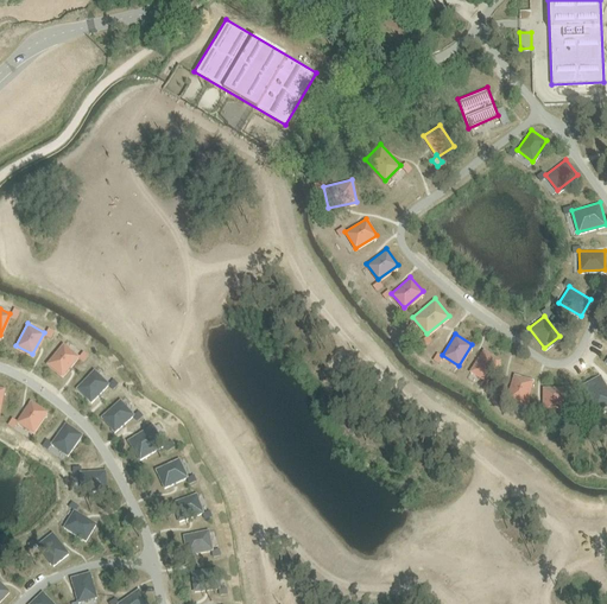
[(63,342),(46,362),(62,374),(77,355),(63,342)]
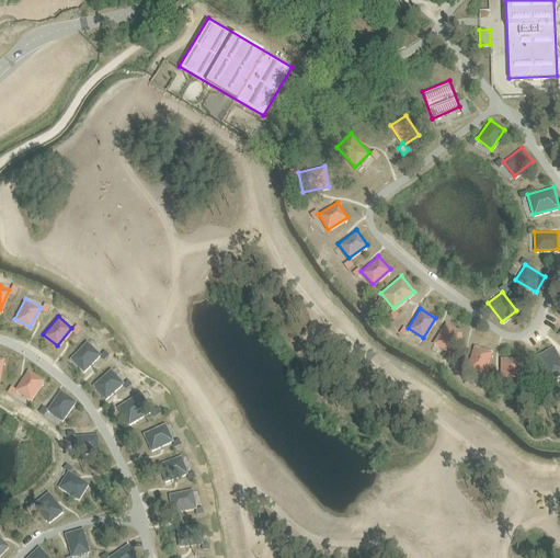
[(448,351),(460,331),(446,321),(433,341),(448,351)]
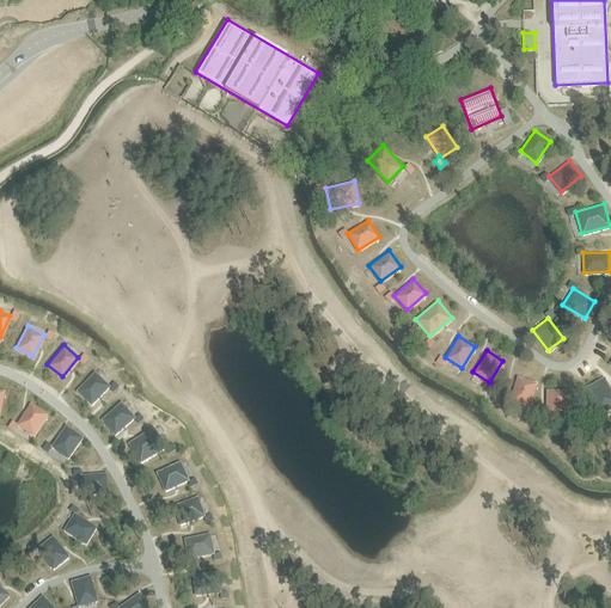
[(95,370),(77,390),(91,403),(109,385),(95,370)]
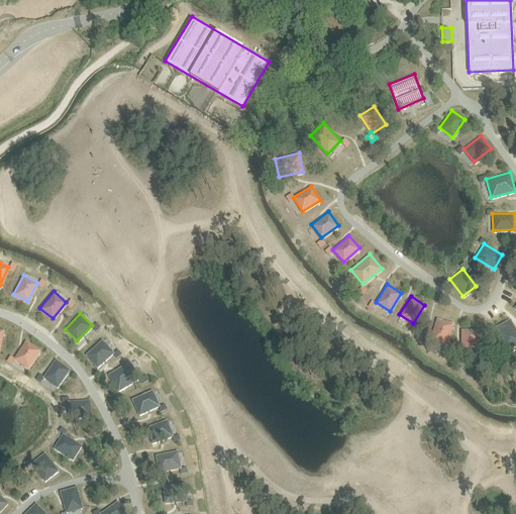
[(446,342),(452,322),(436,317),(430,338),(446,342)]
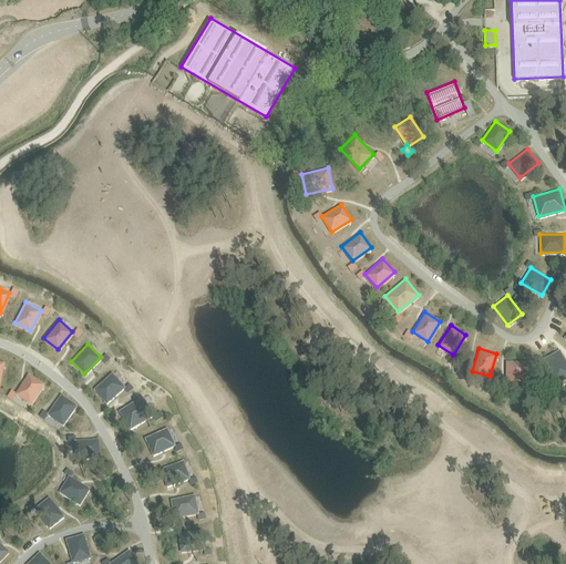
[(565,376),(565,361),(558,349),(541,359),(554,383),(565,376)]
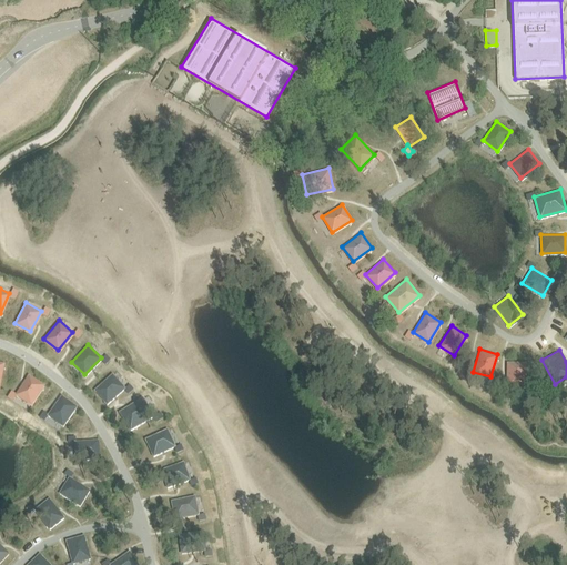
[(525,385),(525,362),(507,361),(506,385),(525,385)]
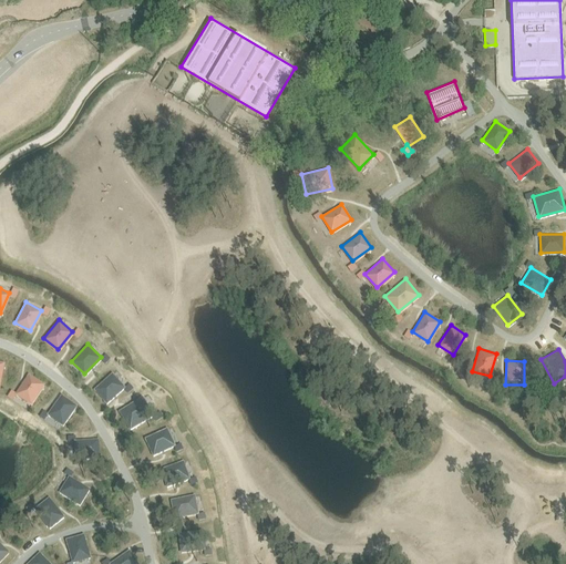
[(31,402),(43,382),(28,372),(16,392),(31,402)]
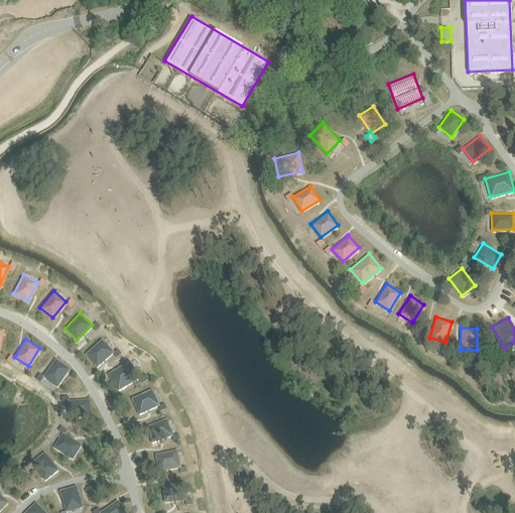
[(102,339),(86,353),(97,365),(113,351),(102,339)]
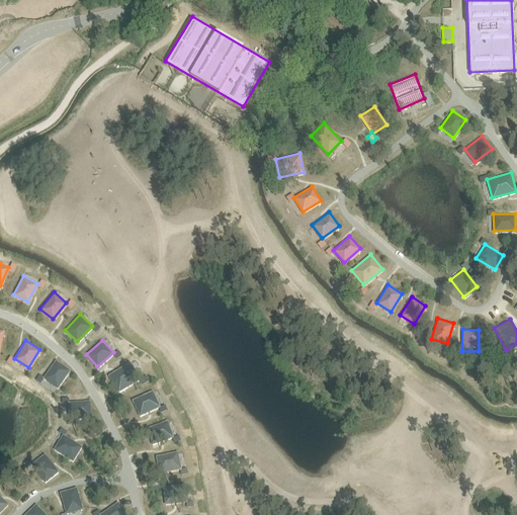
[(57,387),(69,368),(56,359),(44,376),(57,387)]
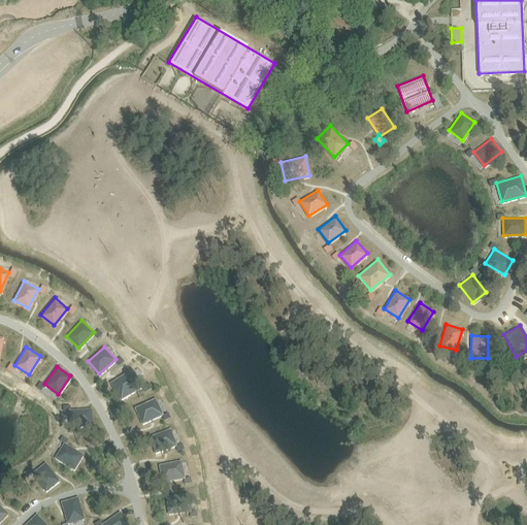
[(132,368),(110,382),(121,398),(142,385),(132,368)]
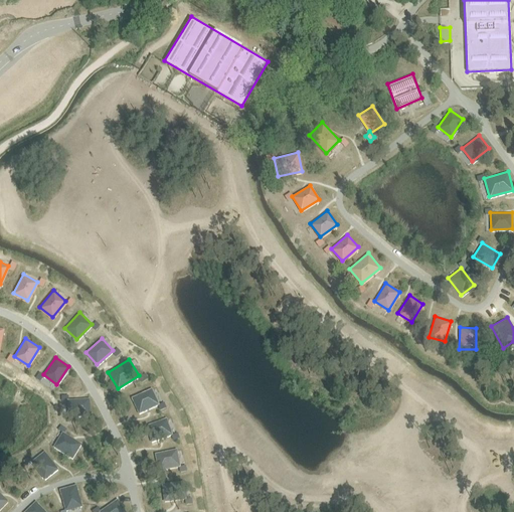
[(151,387),(132,396),(139,411),(158,402),(151,387)]
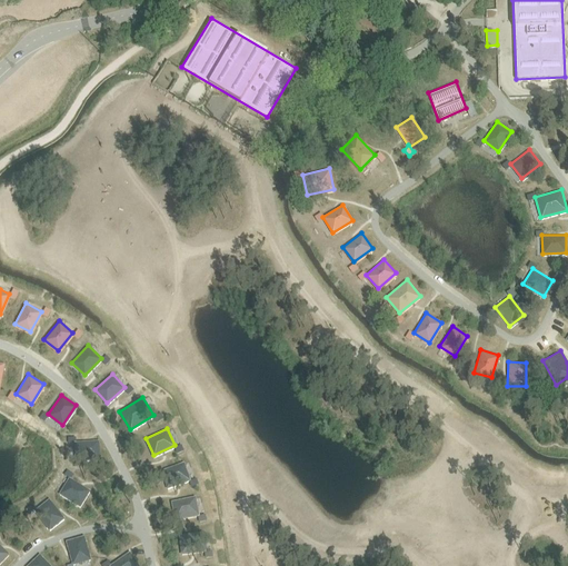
[(76,459),(99,457),(98,439),(75,440),(76,459)]
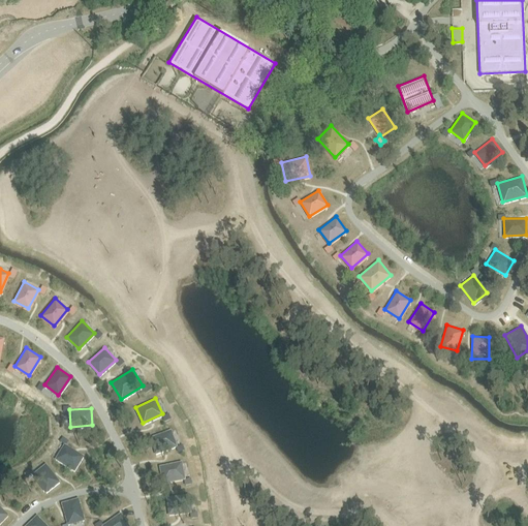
[(169,429),(149,436),(155,452),(176,444),(169,429)]
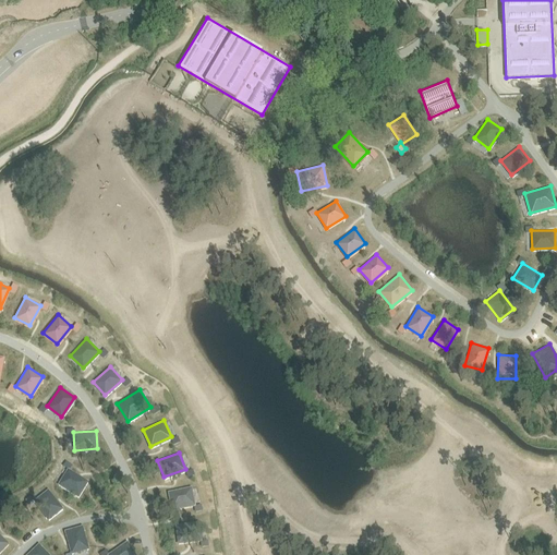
[(58,482),(77,495),(87,480),(68,467),(58,482)]
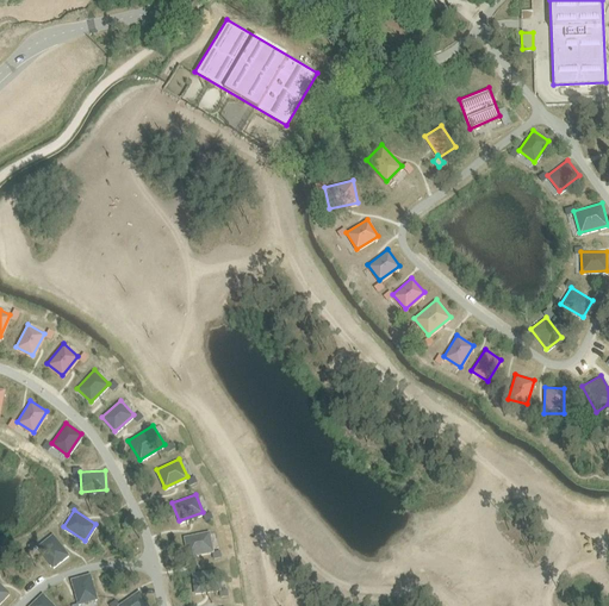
[(209,530),(184,536),(187,555),(212,550),(209,530)]
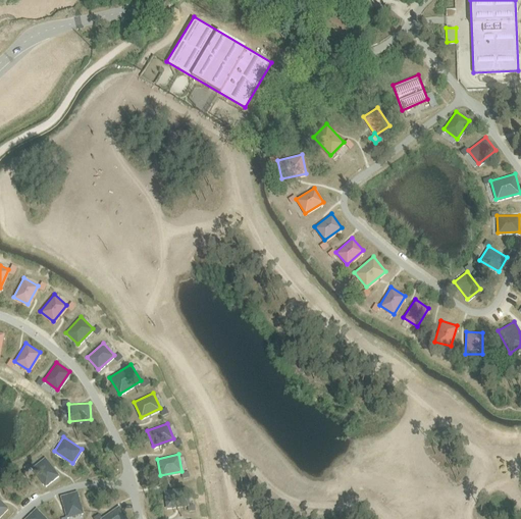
[(32,467),(45,483),(58,473),(45,457),(32,467)]
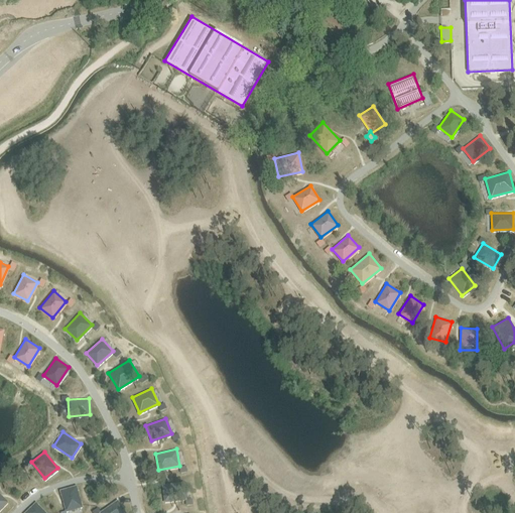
[(183,481),(162,484),(164,500),(185,498),(183,481)]
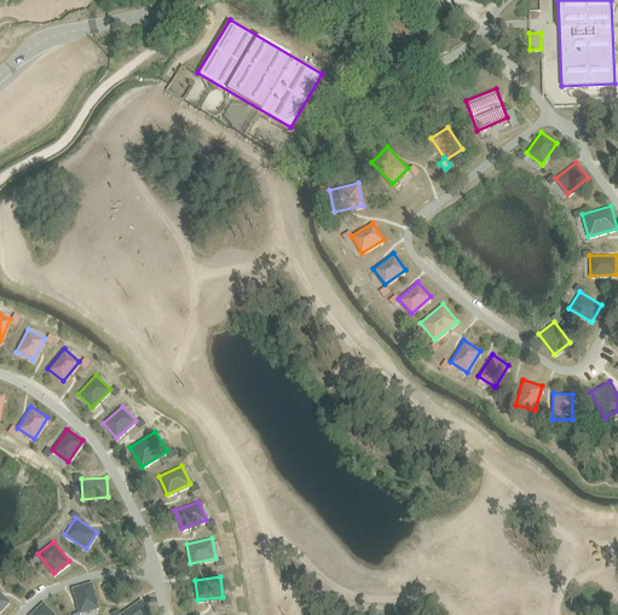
[(98,605),(91,581),(71,586),(79,611),(98,605)]
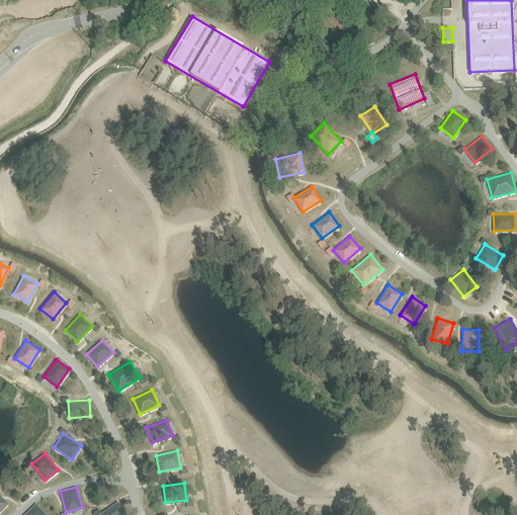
[(101,514),(125,514),(127,514),(117,501),(100,513),(101,514)]
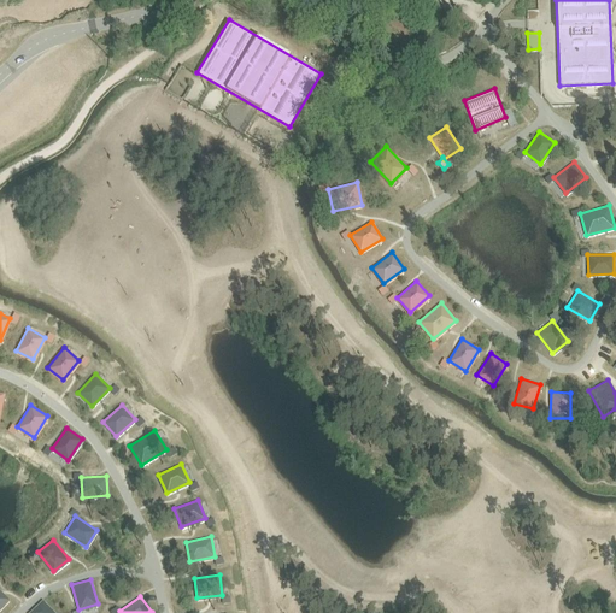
[(56,612),(42,599),(28,612),(56,612)]
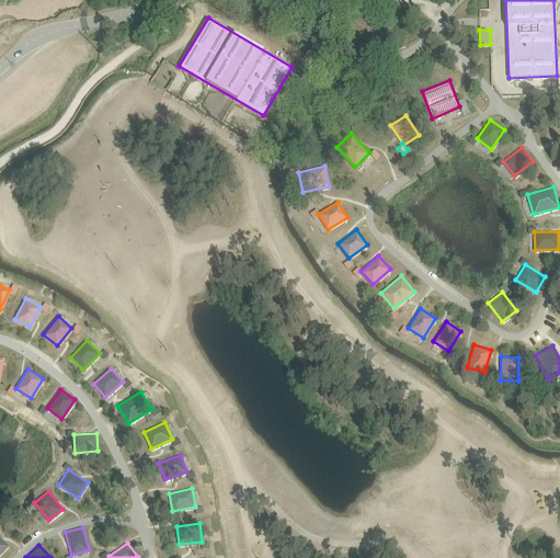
All buildings are outlined.
